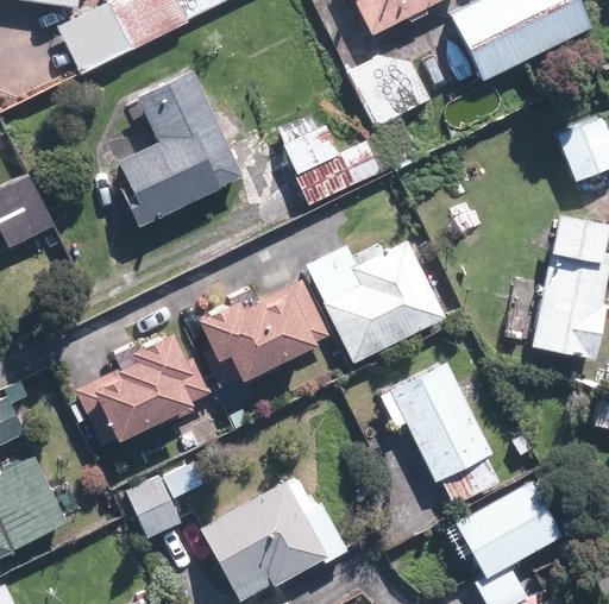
[(0,0),(74,10),(74,0),(0,0)]
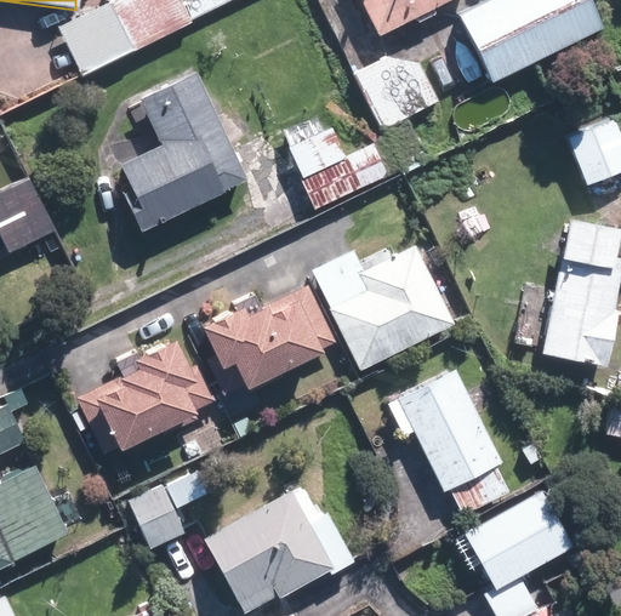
[(195,0),(178,9),(174,0),(115,0),(55,30),(78,78),(187,26),(235,1),(234,0),(195,0)]
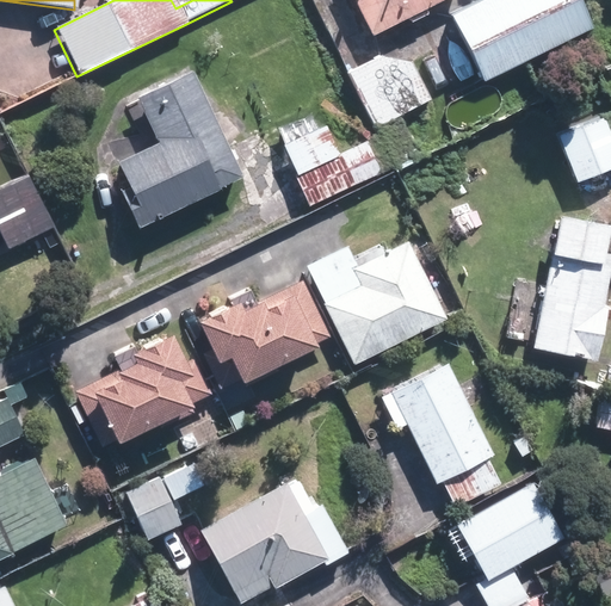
[(352,0),(369,31),(431,0),(352,0)]
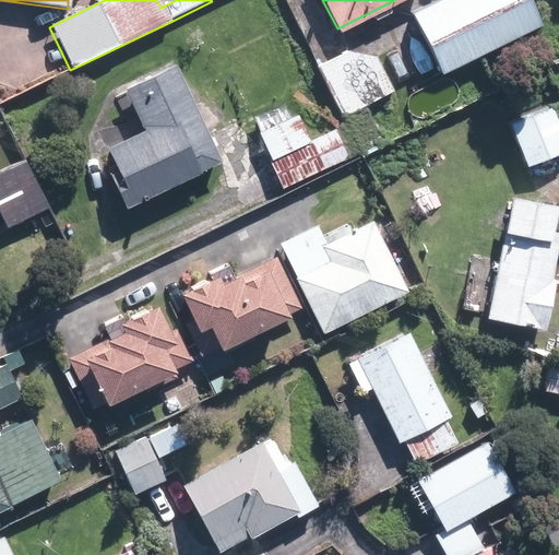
[(528,0),(429,0),(409,10),(439,70),(539,21),(528,0)]
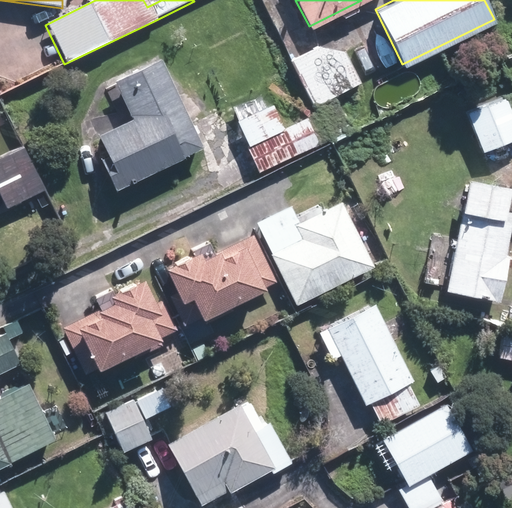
[(315,44),(288,58),(329,137),(350,127),(332,94),(359,80),(343,50),(315,44)]
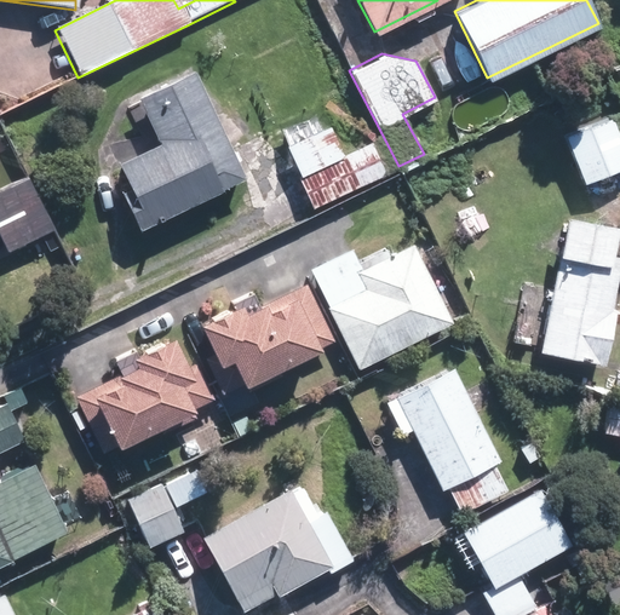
[(244,184),(191,75),(135,102),(156,148),(113,167),(124,191),(115,195),(135,235),(244,184)]
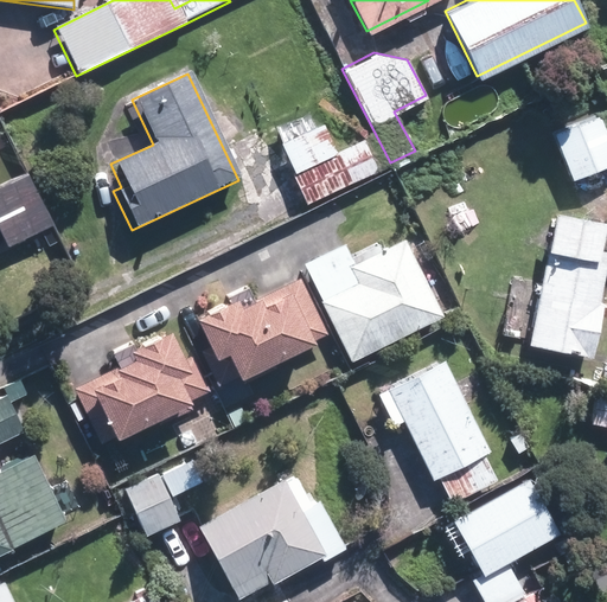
[(606,141),(596,114),(550,132),(568,177),(606,161),(606,141)]
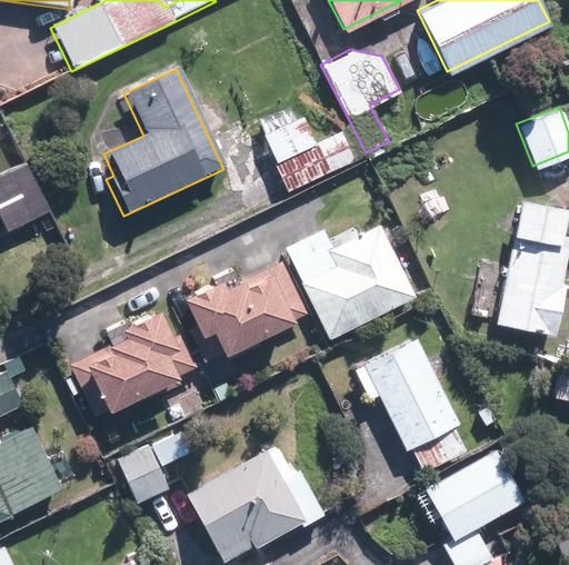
[(316,145),(305,119),(266,136),(277,162),(275,164),(287,191),(356,161),(343,132),(316,145)]
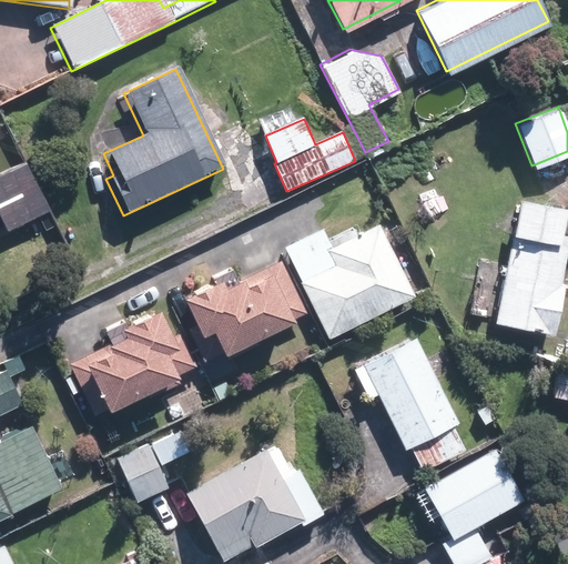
[(0,222),(6,233),(47,212),(23,167),(0,178),(0,222)]
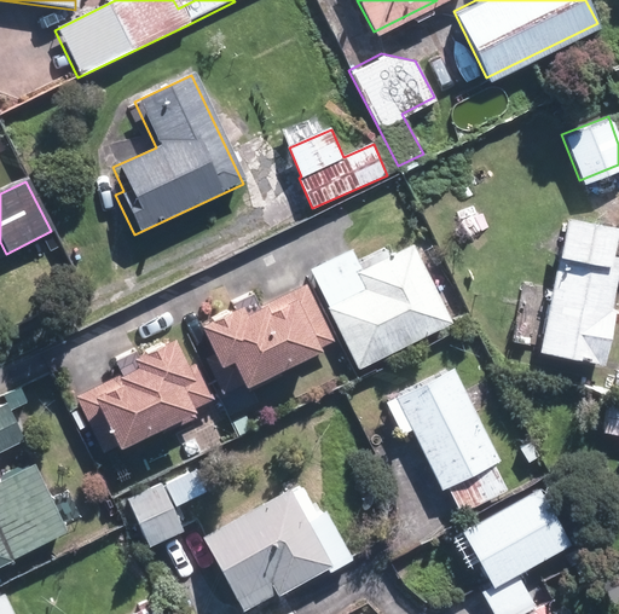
[(543,357),(607,369),(618,314),(613,314),(618,284),(618,260),(614,260),(618,232),(618,229),(568,219),(543,357)]
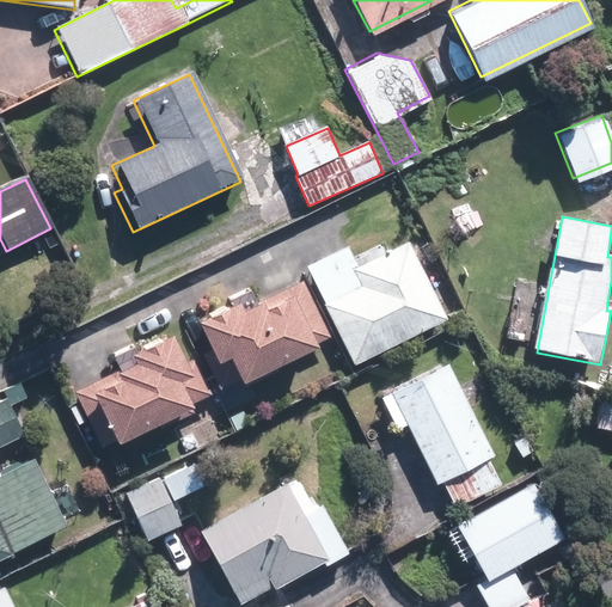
[(450,317),(410,238),(359,264),(348,244),(306,264),(355,363),(450,317)]
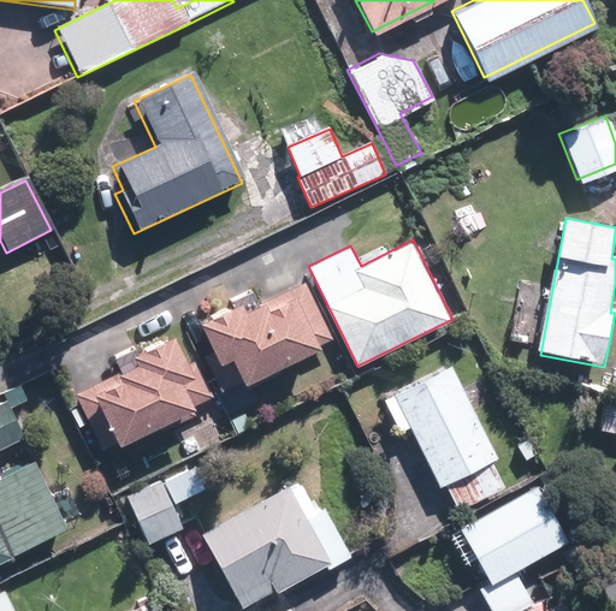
[(332,338),(306,283),(277,296),(266,302),(264,298),(244,307),(240,298),(199,318),(214,350),(206,355),(224,391),(244,381),(248,389),(282,373),(278,365),(332,338)]
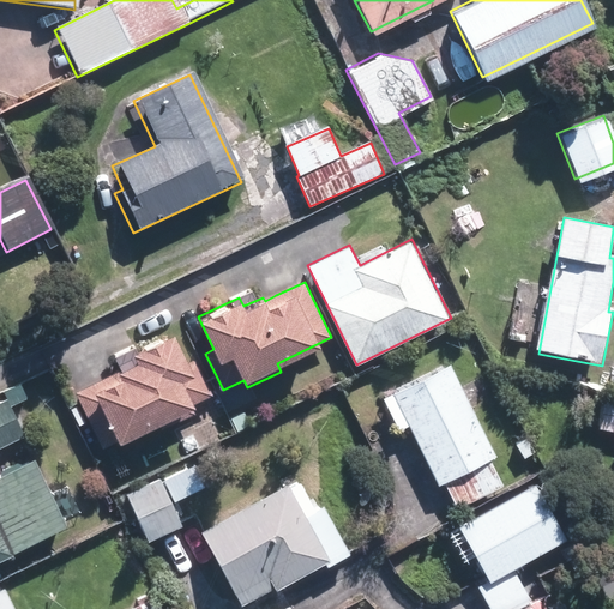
[(106,377),(77,391),(103,446),(158,420),(162,428),(196,412),(192,405),(214,396),(197,357),(187,362),(172,330),(131,350),(134,359),(116,367),(118,372),(106,377)]
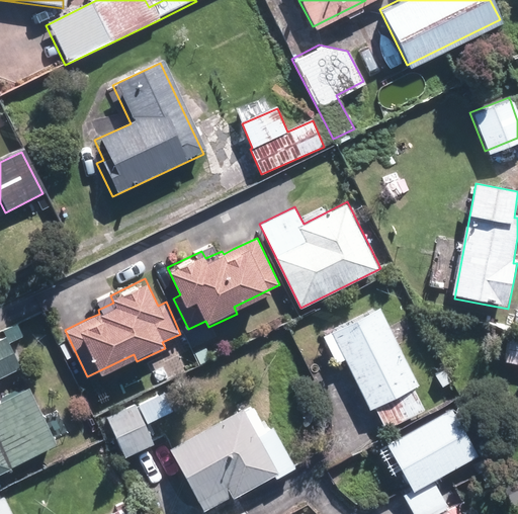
[(426,410),(414,387),(418,384),(380,307),(332,330),(370,408),(374,405),(386,429),(426,410)]
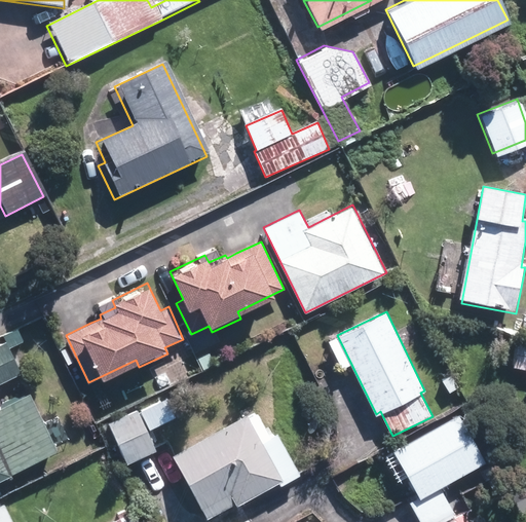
[(525,338),(516,336),(510,365),(525,368),(525,338)]
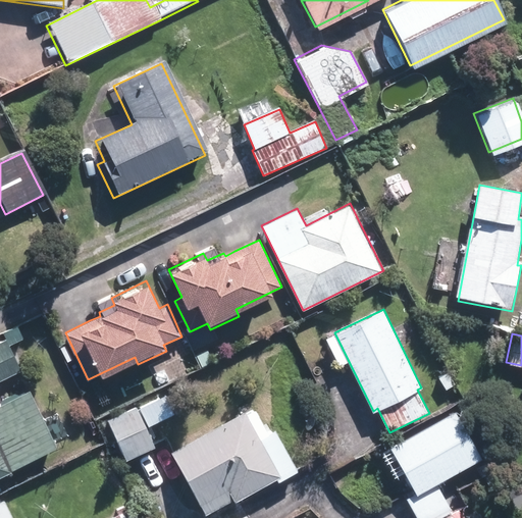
[(0,337),(0,376),(18,368),(3,335),(0,337)]
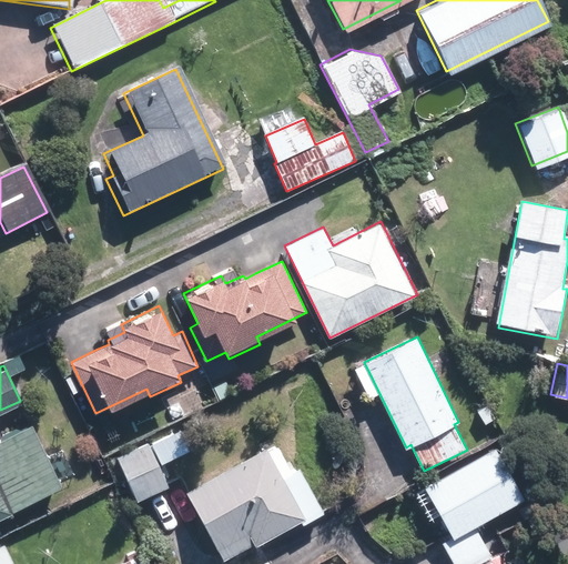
[(28,422),(0,435),(0,512),(58,485),(28,422)]
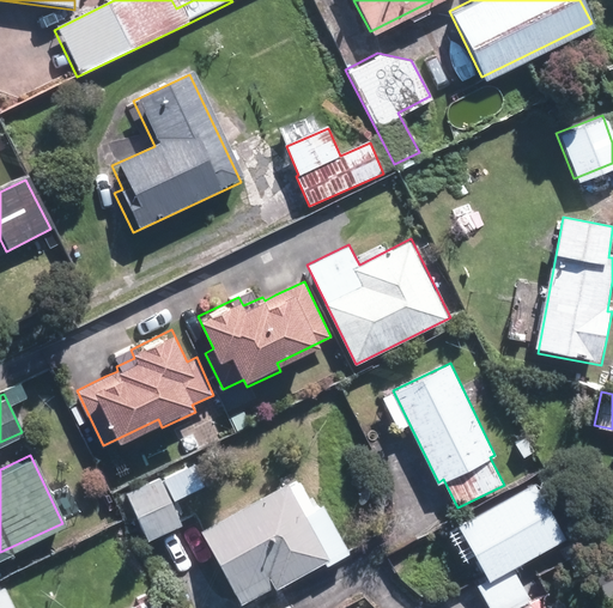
[(183,524),(161,478),(127,492),(150,540),(183,524)]
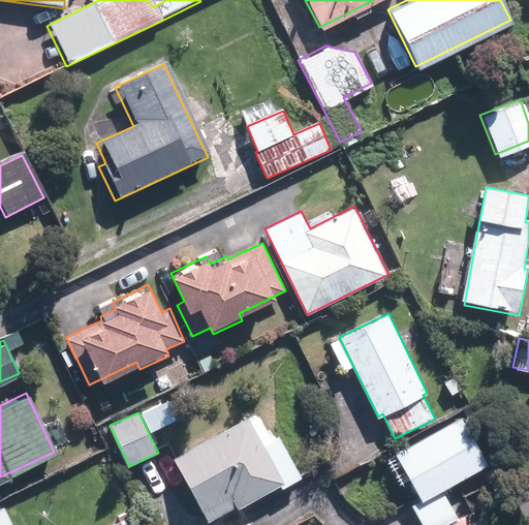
[(418,498),(437,488),(485,461),(458,414),(392,452),(418,498)]
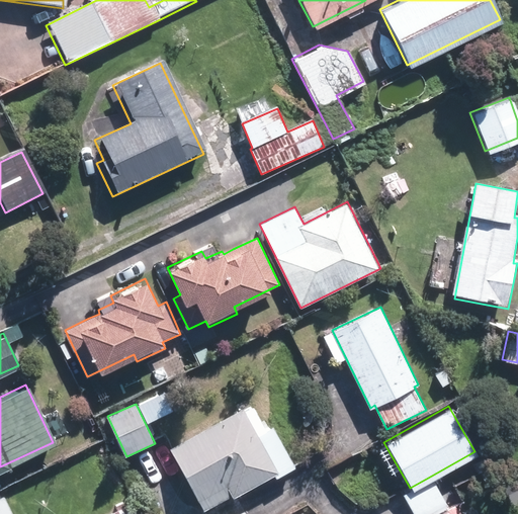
[(170,447),(204,509),(272,472),(276,479),(297,466),(275,427),(259,435),(244,407),(170,447)]
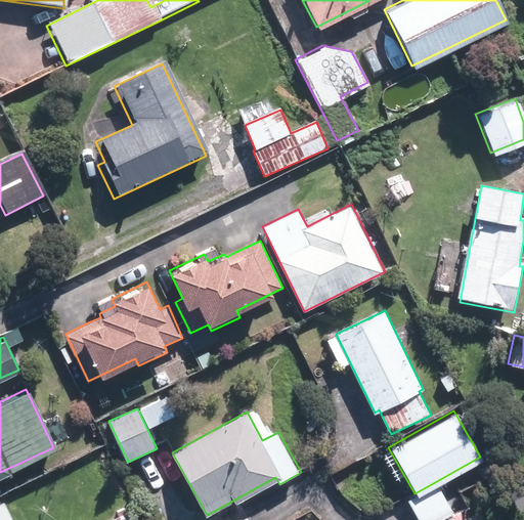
[(476,469),(481,478),(496,470),(491,461),(476,469)]
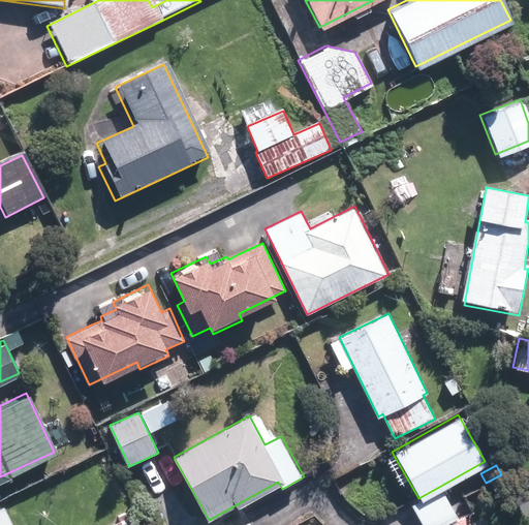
[(502,476),(490,483),(496,495),(508,488),(502,476)]
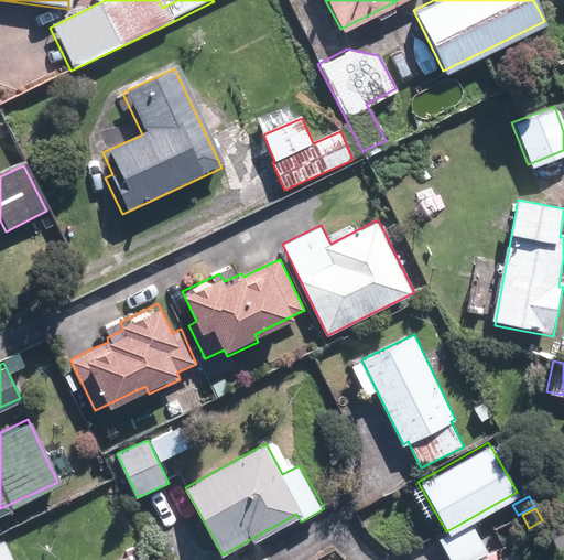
[(462,559),(483,548),(466,520),(446,531),(436,537),(448,559),(462,559)]
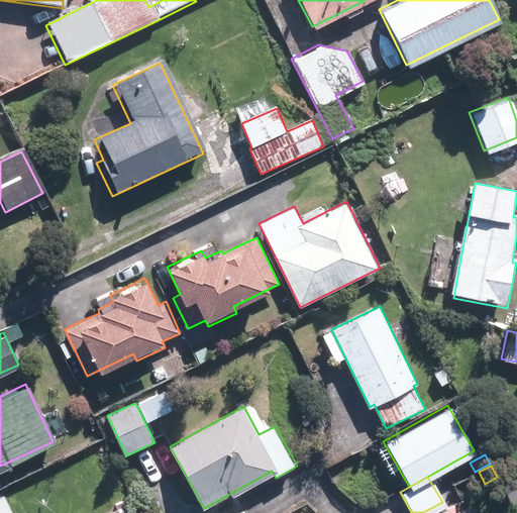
[(516,508),(516,506),(516,481),(505,488),(516,508)]
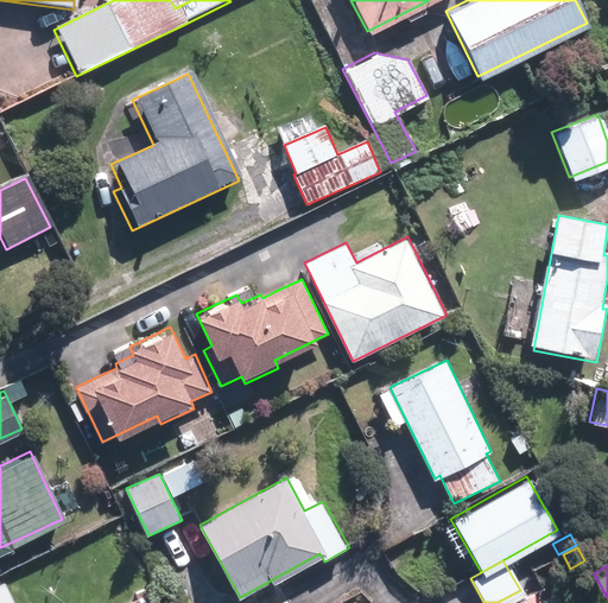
[(12,602),(0,578),(0,602),(12,602)]
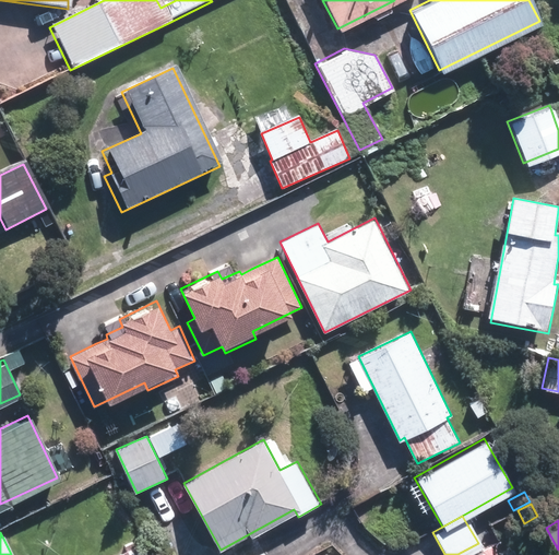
[(144,554),(138,541),(109,554),(144,554)]
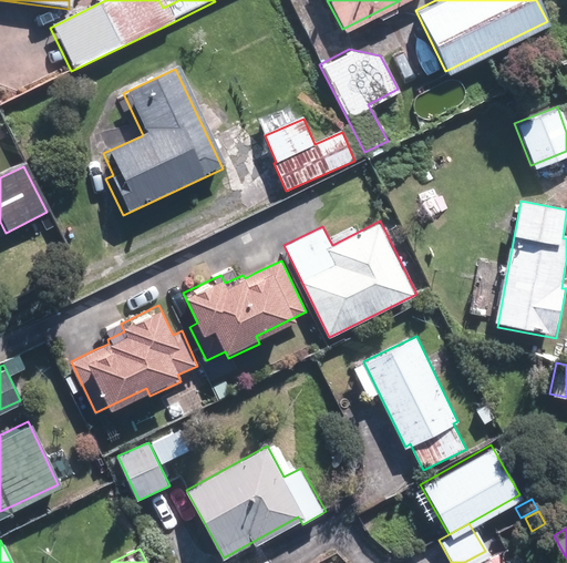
[(494,562),(490,553),(471,562),(494,562)]
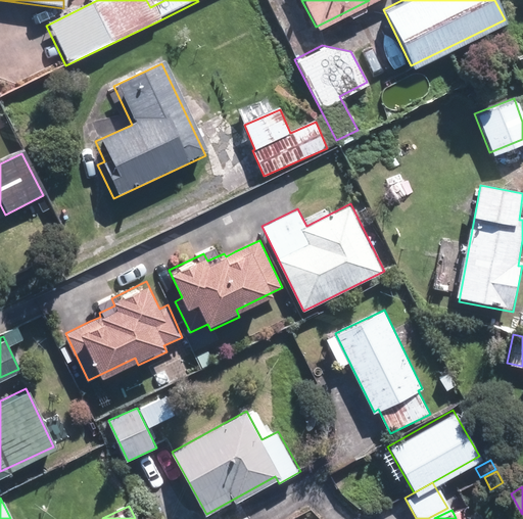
All buildings are outlined.
